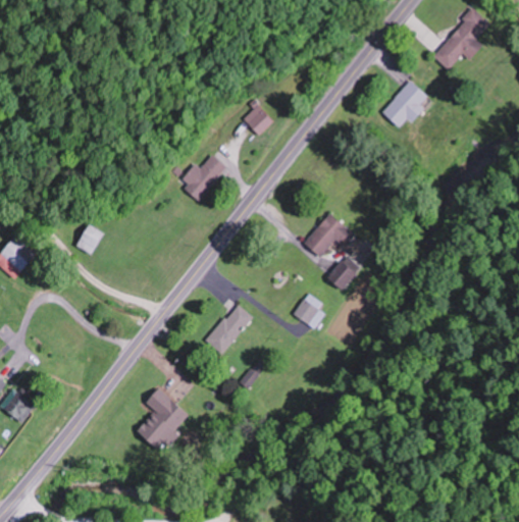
[(471,60),(484,47),(475,39),(489,23),(475,9),(432,55),(449,69),(463,53),(471,60)]
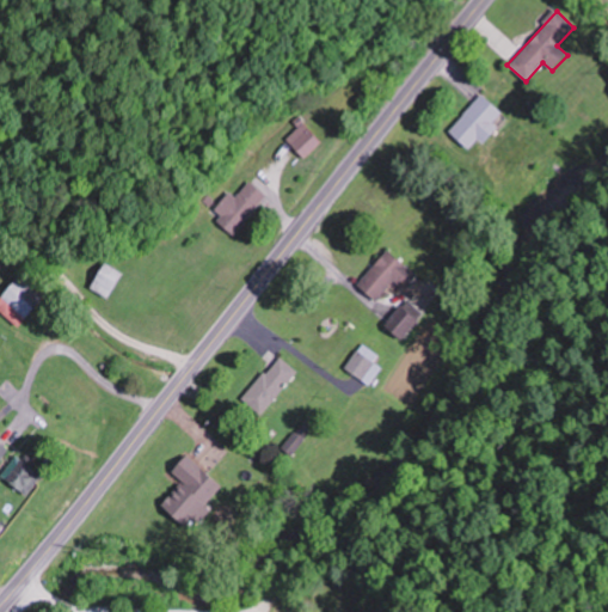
[(496,123),(503,114),(480,95),(448,132),(470,151),(478,141),(483,146),(499,127),(496,123)]
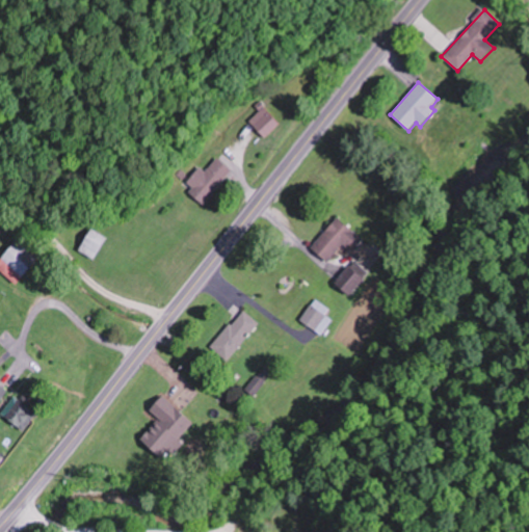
[(263,138),(279,125),(262,107),(246,121),(263,138)]
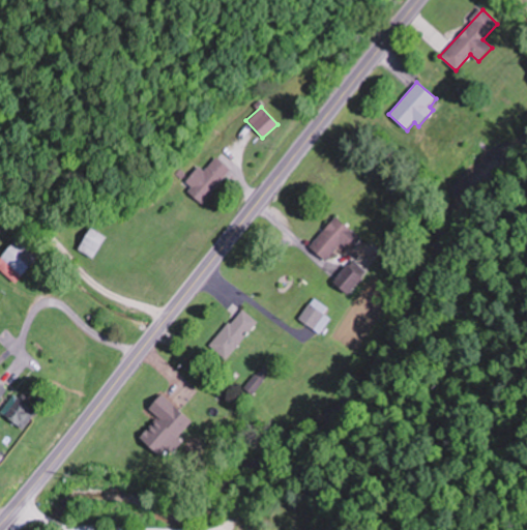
[(200,203),(230,171),(215,157),(202,171),(197,167),(180,184),(200,203)]
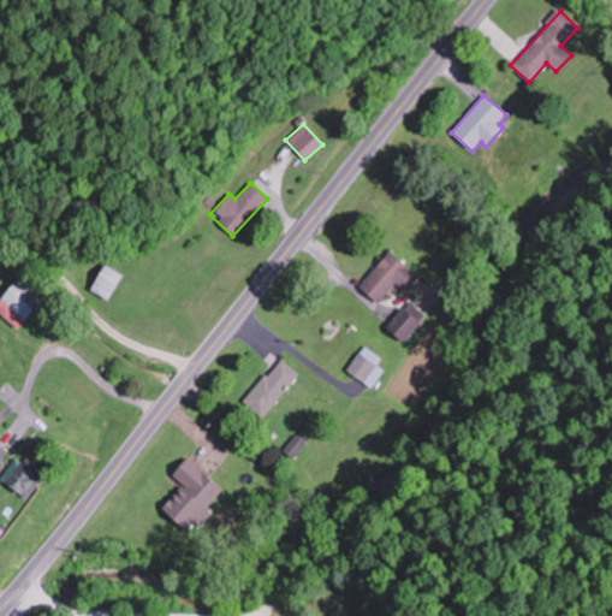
[(397,282),(405,290),(417,278),(391,252),(358,285),(376,302),(397,282)]
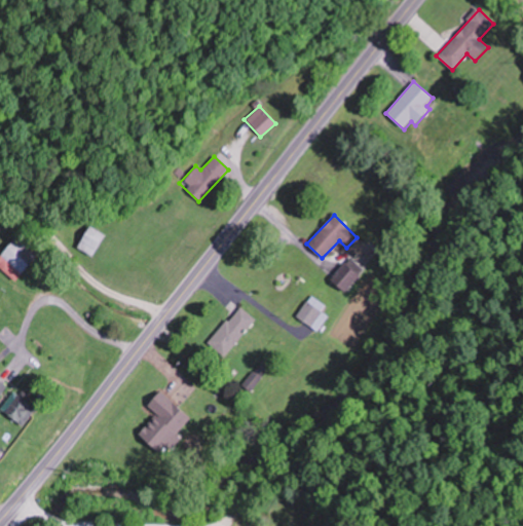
[(105,236),(90,227),(77,246),(91,256),(105,236)]
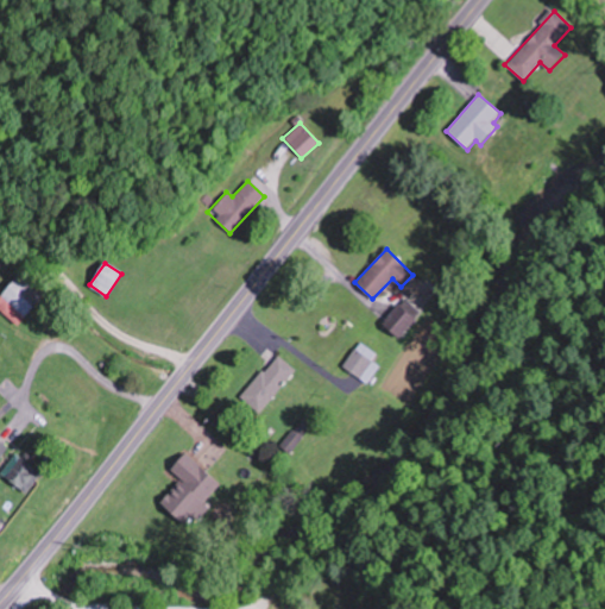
[(383,322),(399,337),(420,312),(403,297),(383,322)]
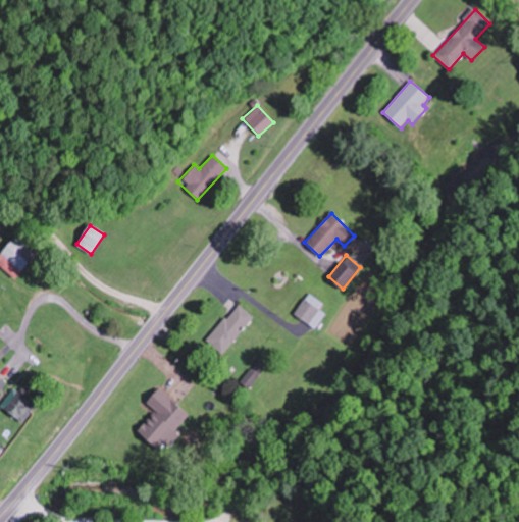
[(322,315),(316,311),(321,303),(307,294),(293,314),(314,327),(322,315)]
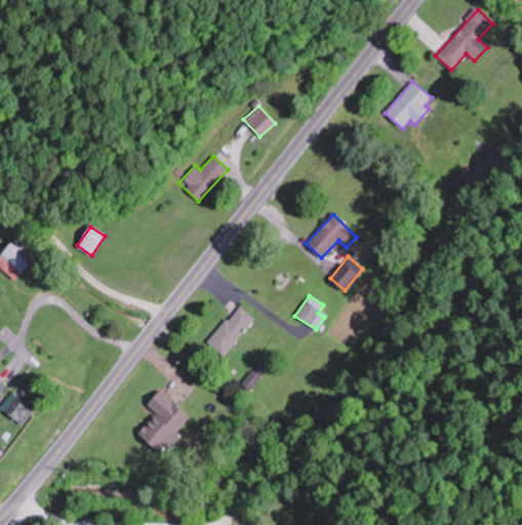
[(254,320),(240,306),(205,341),(219,356),(254,320)]
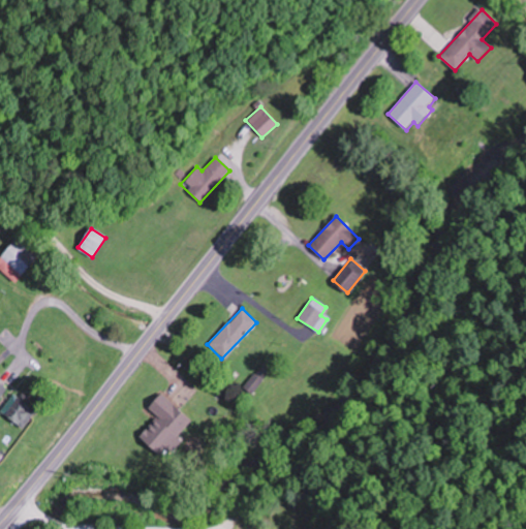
[(244,386),(250,393),(261,380),(254,374),(244,386)]
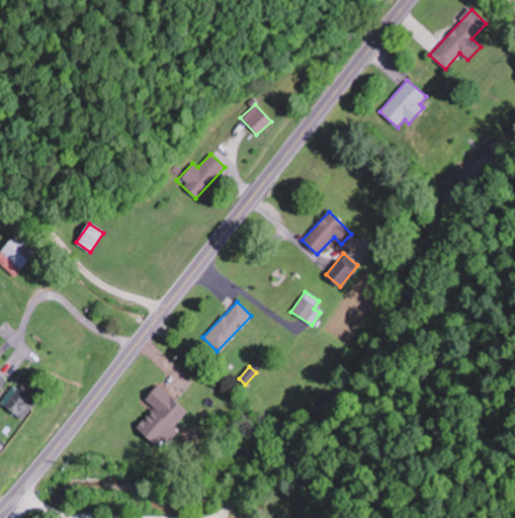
[(36,402),(13,385),(0,404),(24,420),(36,402)]
